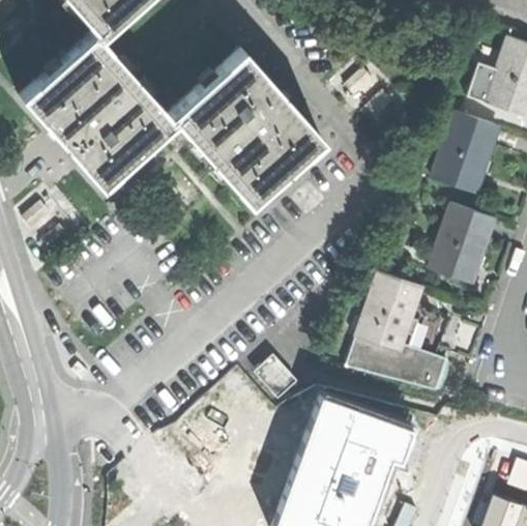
[(66,0),(94,31),(100,38),(143,0),(66,0)]
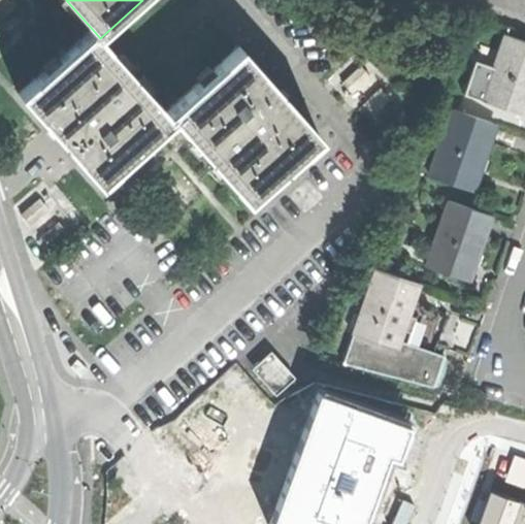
[(94,31),(21,96),(58,137),(101,187),(173,121),(168,115),(100,38),(94,31)]
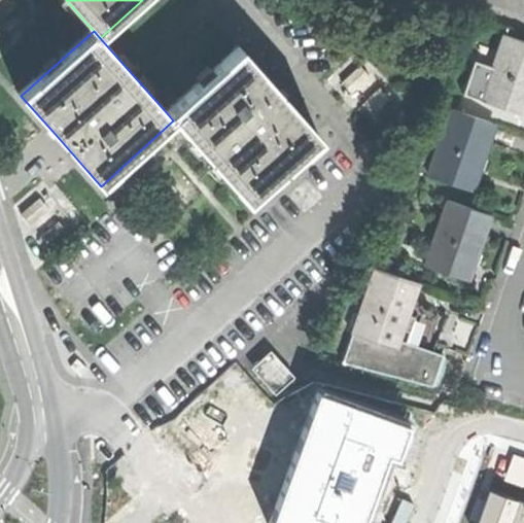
[(478,63),(465,97),(523,116),(523,43),(507,37),(495,69),(478,63)]
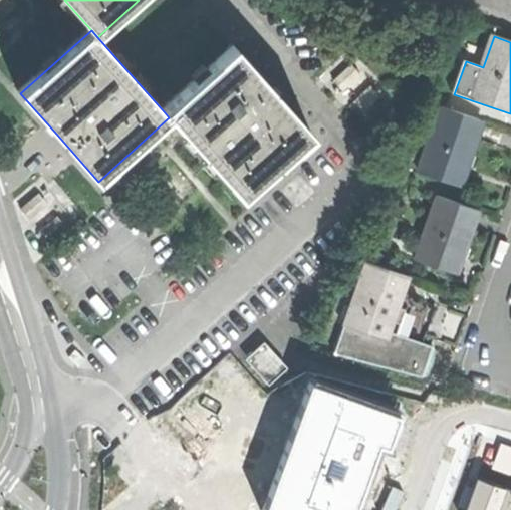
[(235,46),(164,111),(169,117),(241,199),(295,152),(297,152),(314,137),(274,90),(235,46)]
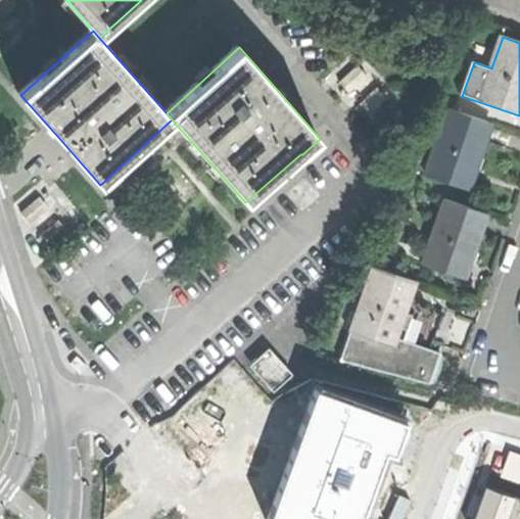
[(451,111),(428,176),(471,191),(483,157),(493,126),(451,111)]
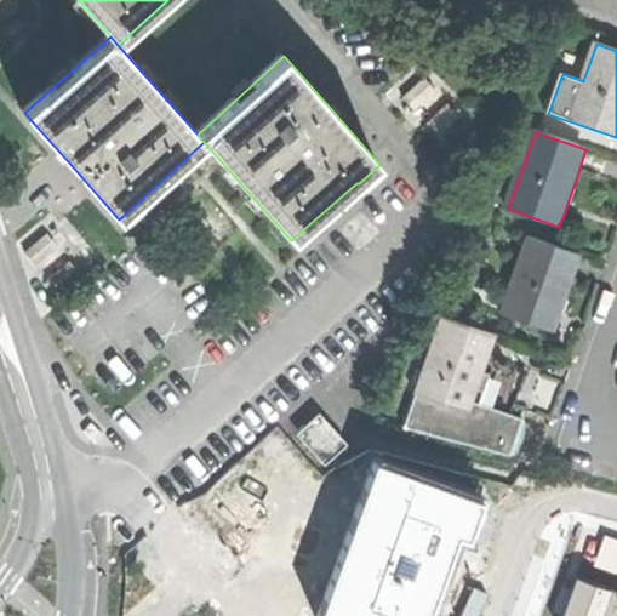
[(531,240),(503,315),(554,334),(570,291),(581,258),(531,240)]
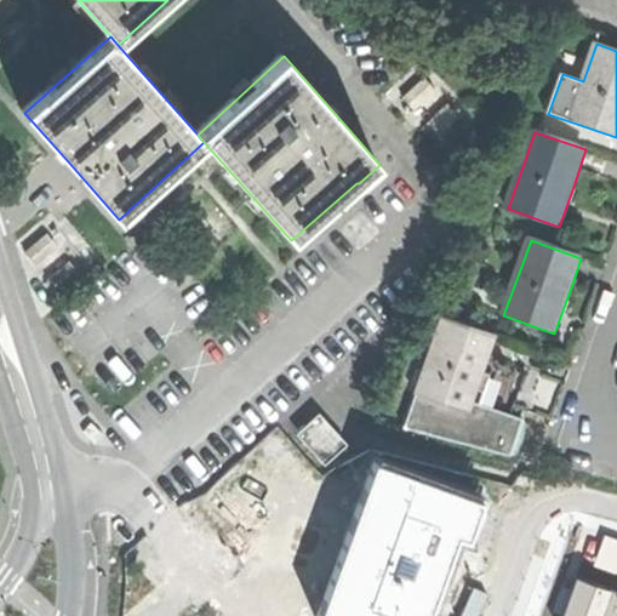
[(445,319),(418,395),(469,414),(473,404),(478,391),(486,393),(493,375),(484,372),(491,353),(496,337),(445,319)]
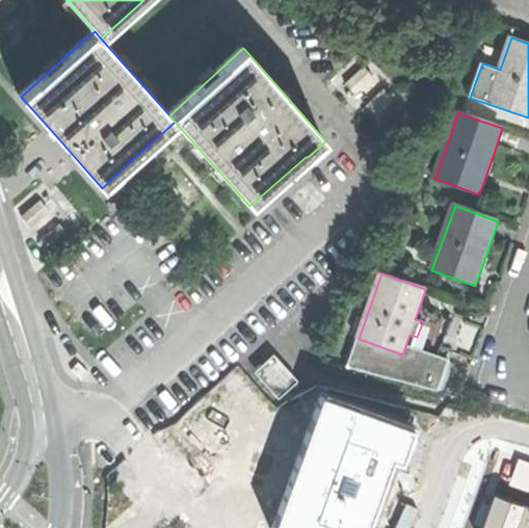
[(359,339),(349,369),(439,393),(450,362),(405,346),(402,354),(359,339)]
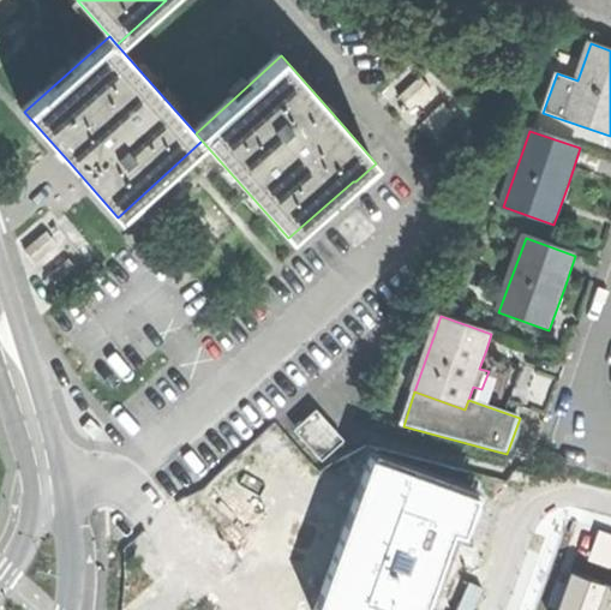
[(318,417),(300,432),(324,460),(342,444),(318,417)]
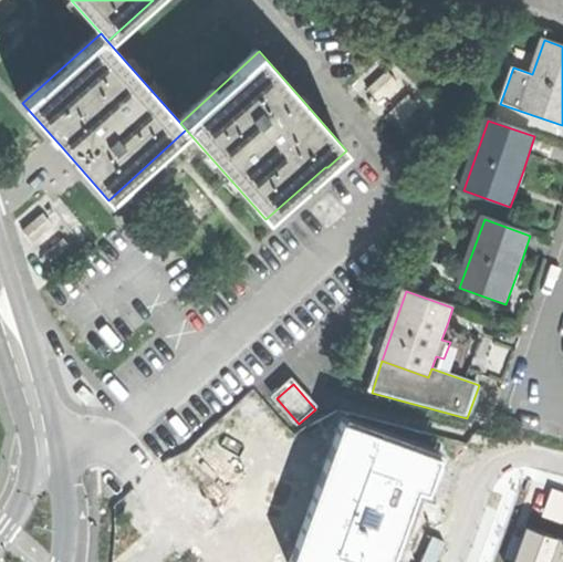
[(346,426),(295,561),(394,561),(420,489),(428,492),(440,459),(346,426)]
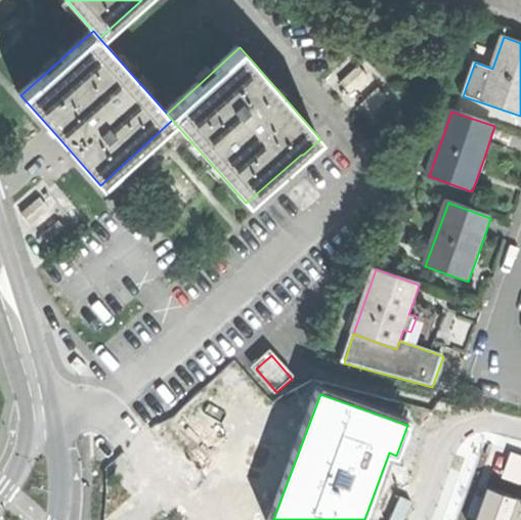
[(508,519),(516,500),(486,488),(475,519),(508,519)]
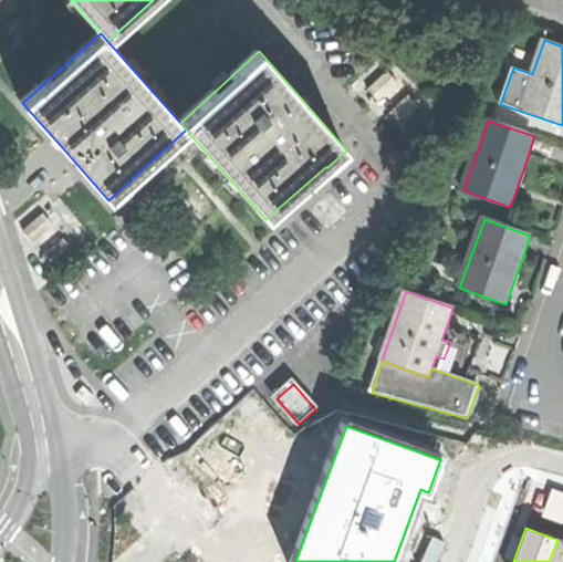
[(562,541),(558,540),(549,561),(562,561),(562,541)]
